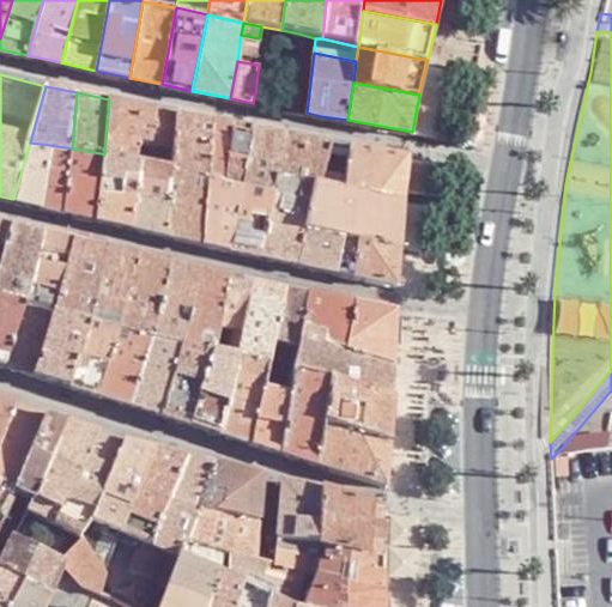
[(255,93),(253,103),(282,108),(307,113),(308,103),(255,93)]
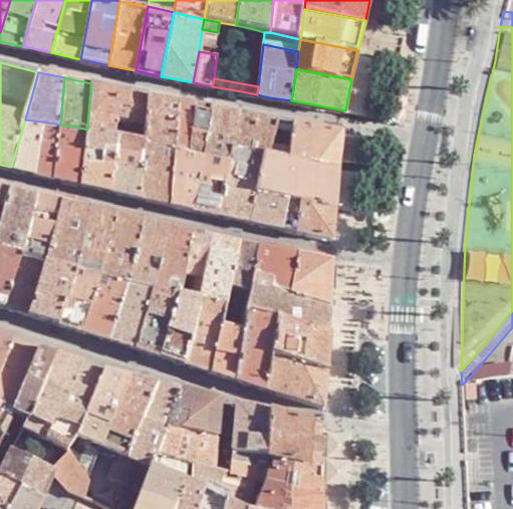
[(131,90),(91,83),(87,130),(102,132),(109,134),(116,135),(118,118),(129,119),(131,90)]
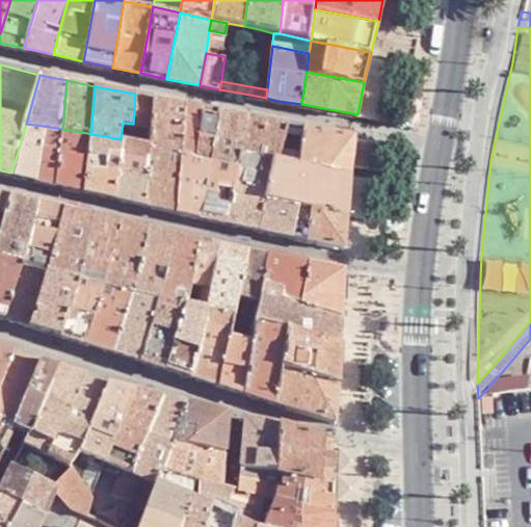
[(155,98),(135,94),(133,124),(145,125),(153,126),(155,98)]
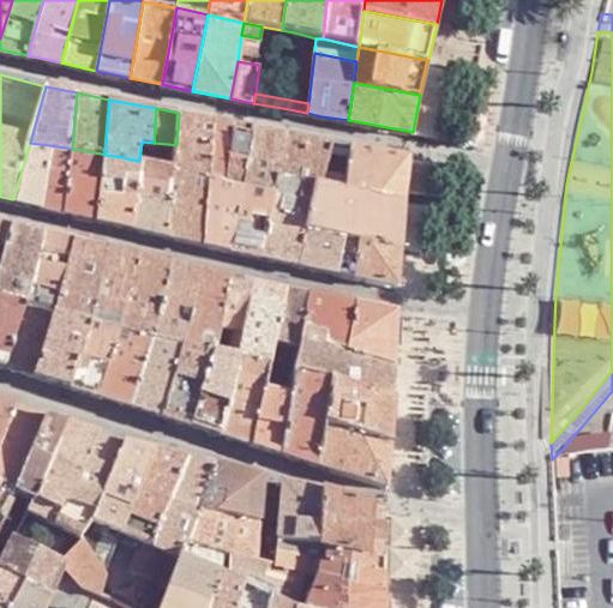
[(176,145),(174,168),(199,175),(209,179),(214,120),(179,113),(176,145)]
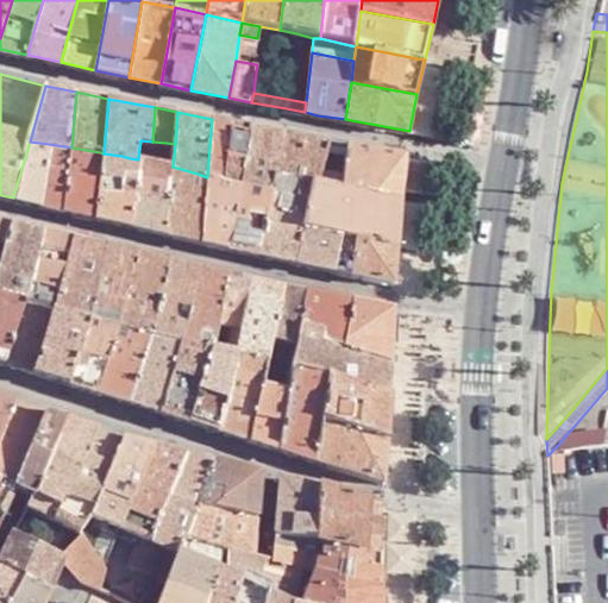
[(212,119),(207,177),(225,182),(233,124),(212,119)]
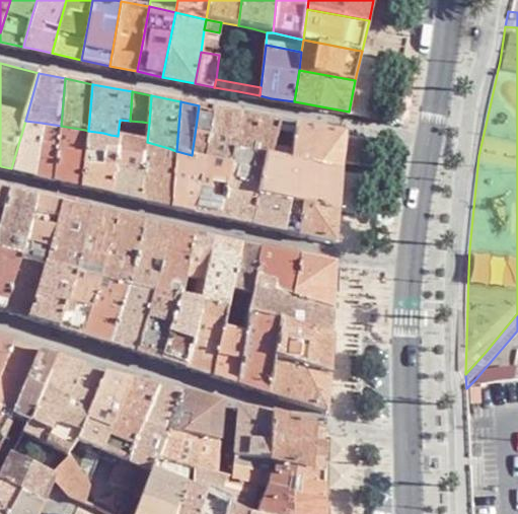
[(192,155),(205,159),(214,108),(199,105),(192,155)]
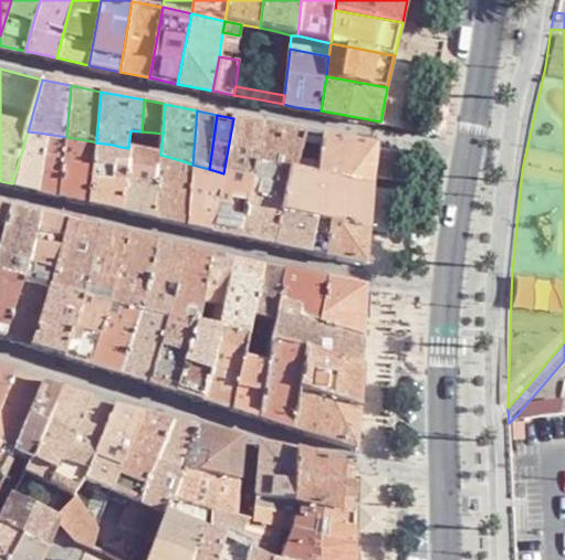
[(223,173),(253,181),(255,165),(264,124),(233,118),(223,173)]
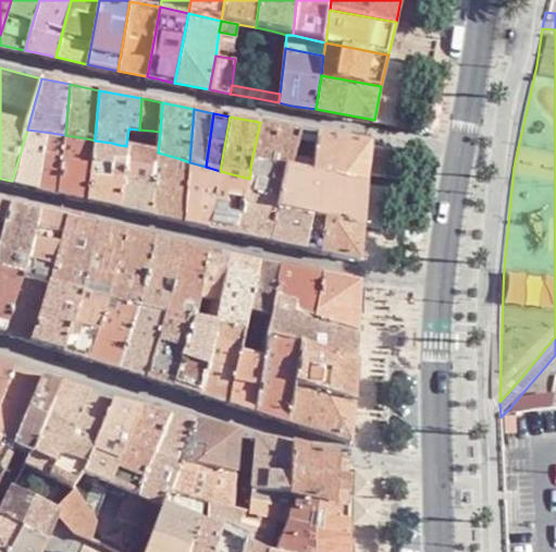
[(260,122),(251,162),(287,168),(293,169),(300,130),(289,127),(260,122)]
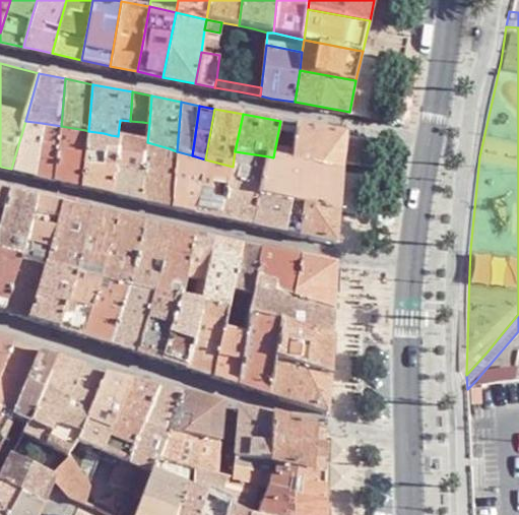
[(25,121),(11,169),(19,171),(35,175),(42,123),(25,121)]
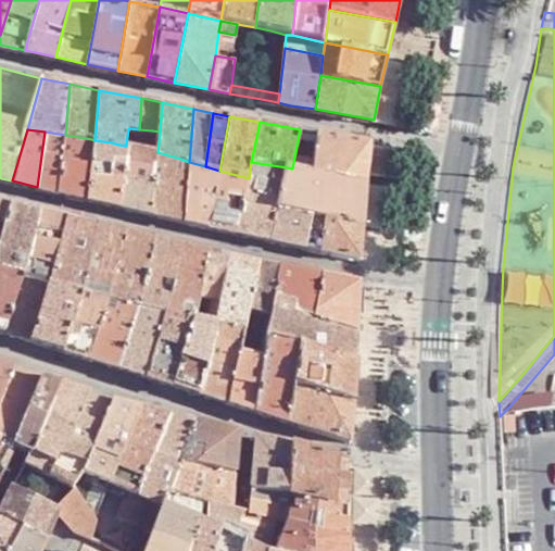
[(316,132),(300,129),(292,168),(310,172),(316,132)]
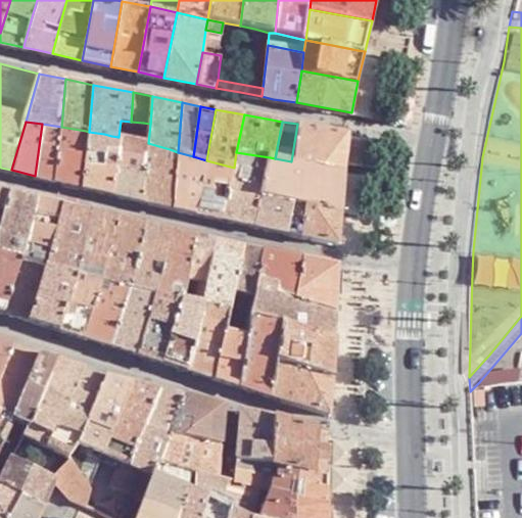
[(143,123),(141,142),(148,143),(150,124),(143,123)]
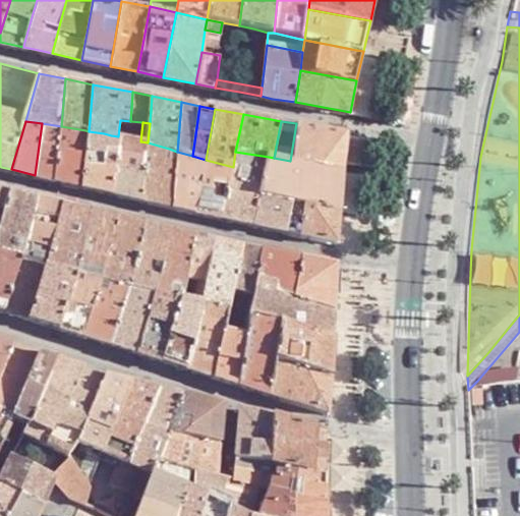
[(42,123),(35,175),(44,176),(57,179),(61,126),(42,123)]
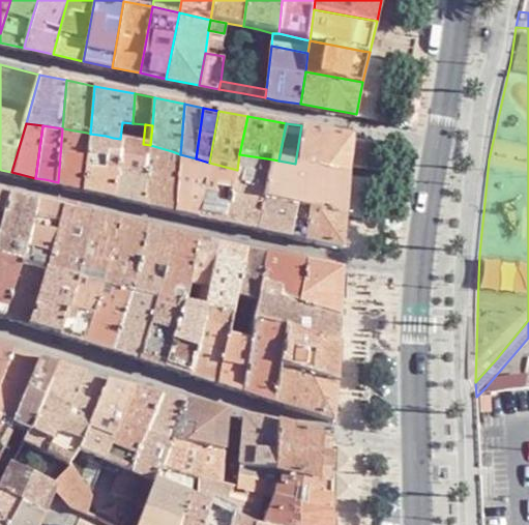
[(349,171),(353,135),(301,125),(295,164),(332,169),(349,171)]
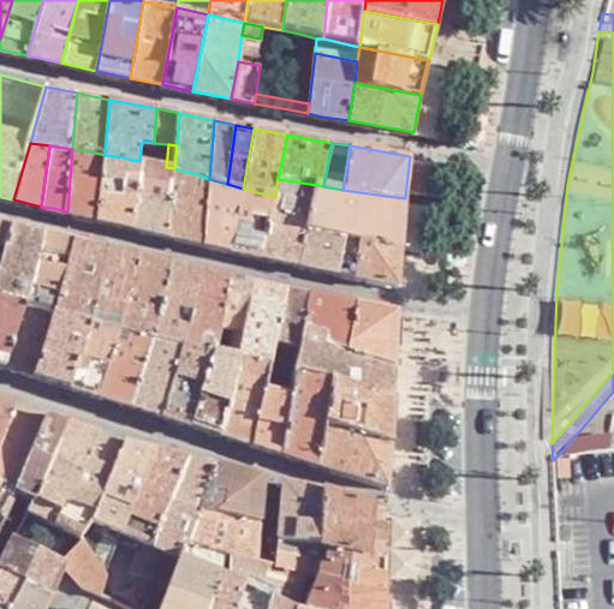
[(72,149),(67,212),(75,214),(100,219),(105,155),(101,154),(94,153),(72,149)]
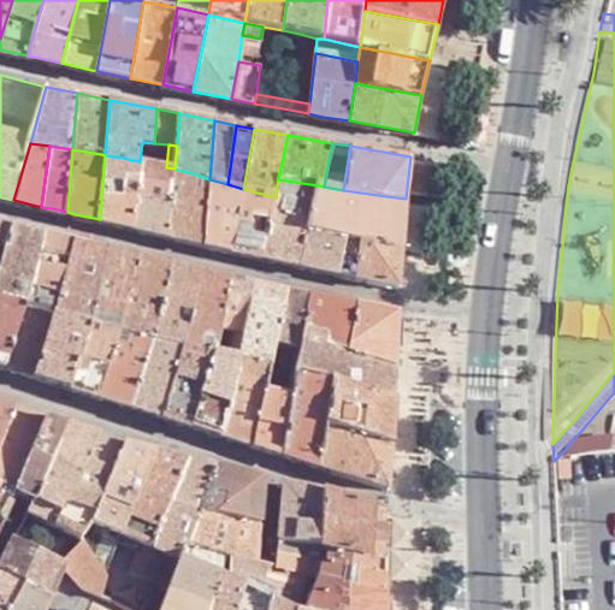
[(105,155),(100,219),(110,221),(132,226),(140,161),(131,160),(123,158),(105,155)]
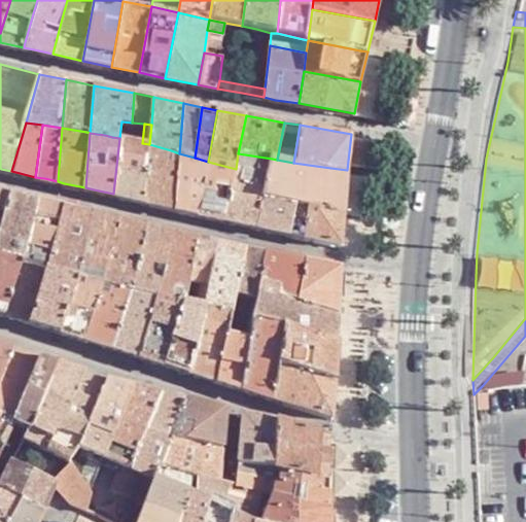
[(384,138),(351,134),(347,170),(378,176),(384,138)]
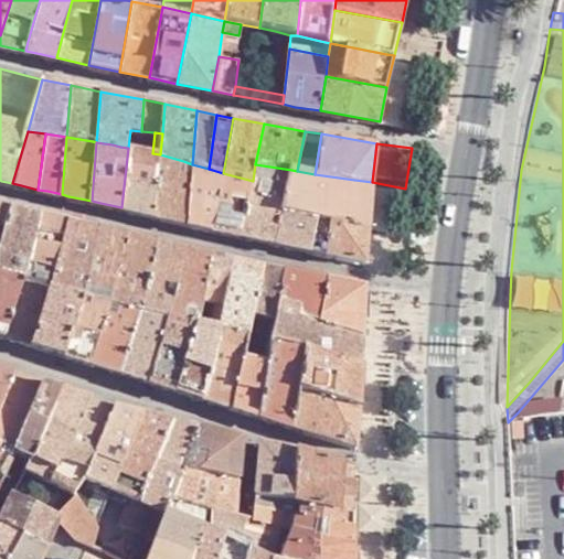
[(128,148),(121,207),(137,211),(155,215),(160,154),(152,153),(142,151),(128,148)]
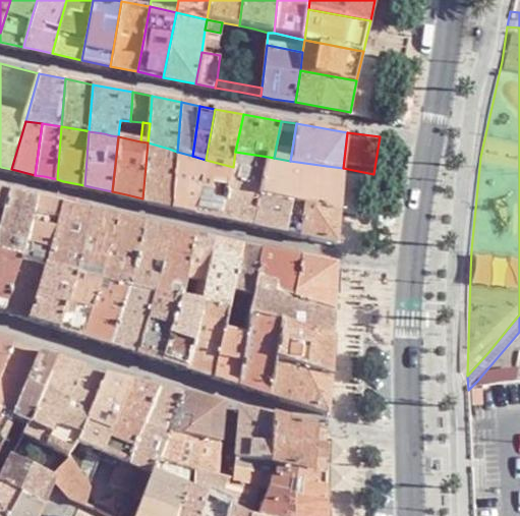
[(148,142),(142,198),(148,199),(159,203),(173,206),(177,152),(169,149),(148,142)]
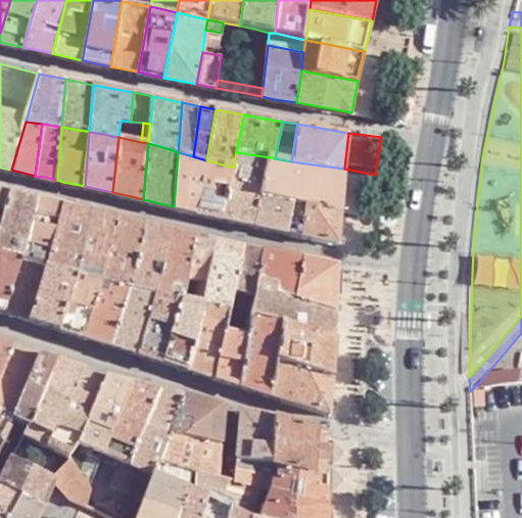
[(183,208),(196,212),(206,160),(193,156),(178,152),(174,206),(183,208)]
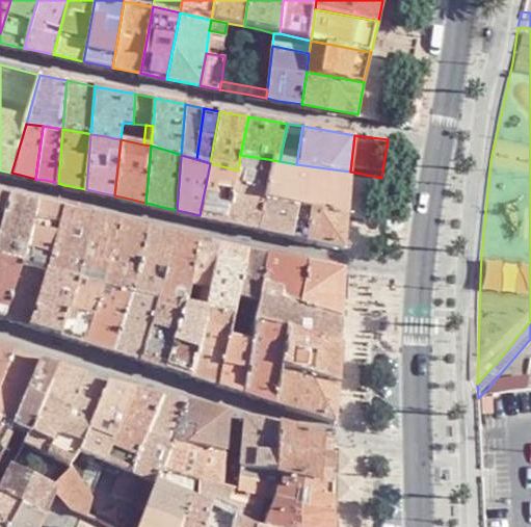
[(238,170),(228,221),(237,224),(258,229),(266,198),(274,160),(240,155),(238,170)]
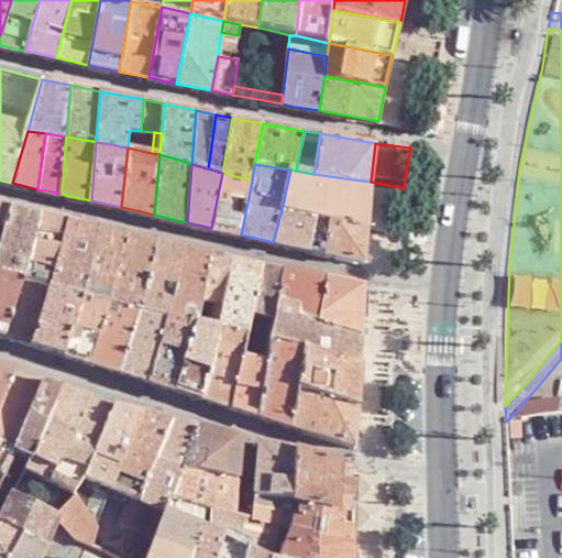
[(296,171),(290,170),(282,209),(333,220),(367,227),(371,182),(353,179),(313,174),(296,171)]
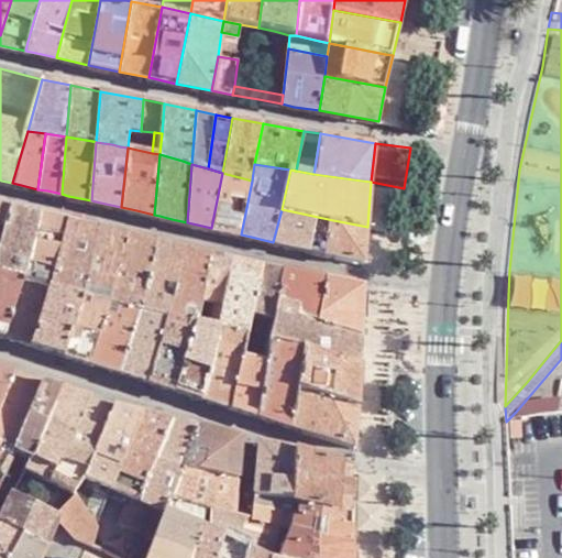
[(211,228),(241,234),(252,181),(222,173),(211,228)]
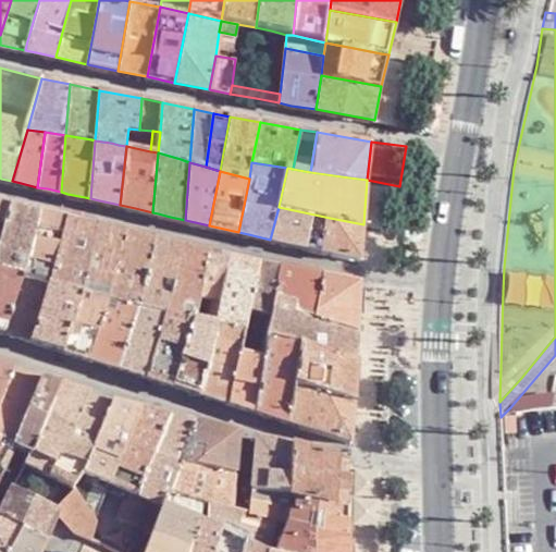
[(0,241),(11,205),(0,201),(0,241)]
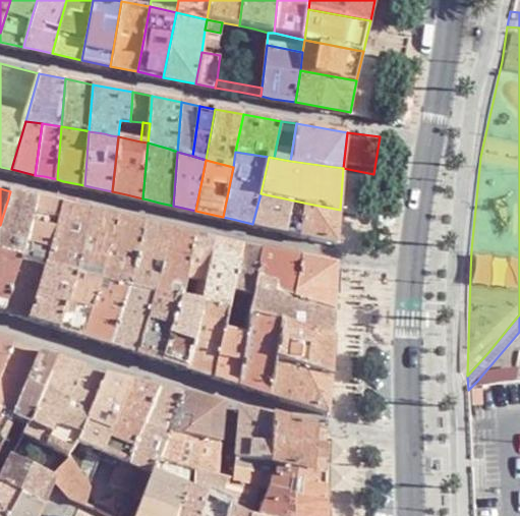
[(26,194),(10,191),(0,225),(0,249),(20,256),(37,197),(26,194)]
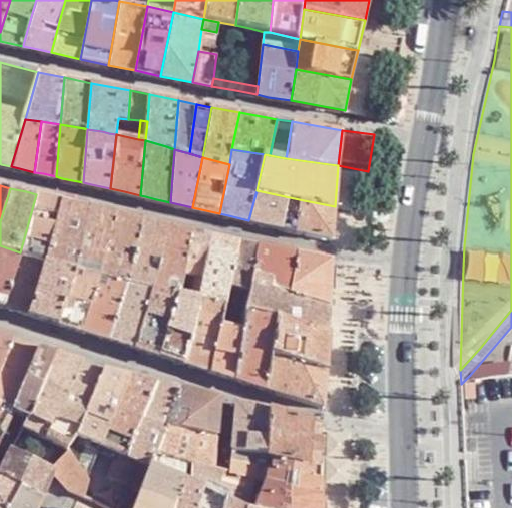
[(257,190),(248,220),(257,221),(276,225),(298,230),(304,200),(257,190)]
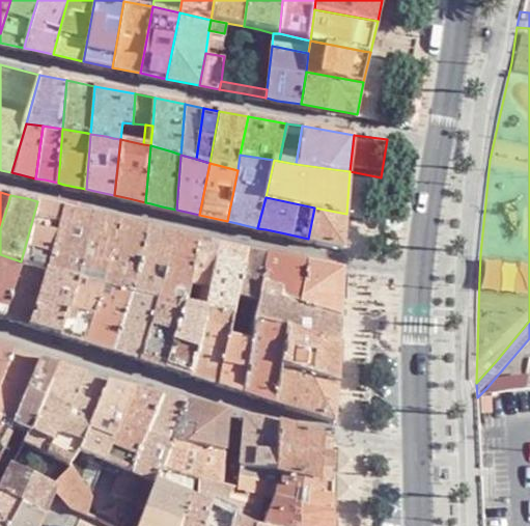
[(37,201),(21,261),(46,270),(64,208),(60,206),(37,201)]
